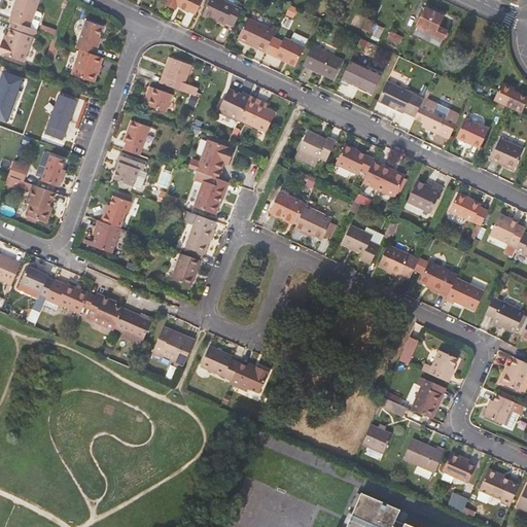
[(18,0),(11,21),(14,22),(31,28),(40,0),(18,0)]
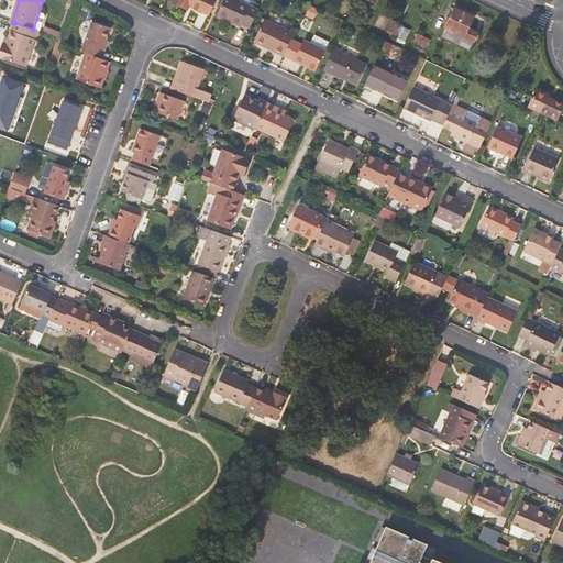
[(190,6),(210,14),(217,0),(179,0),(179,2),(189,8),(190,6)]
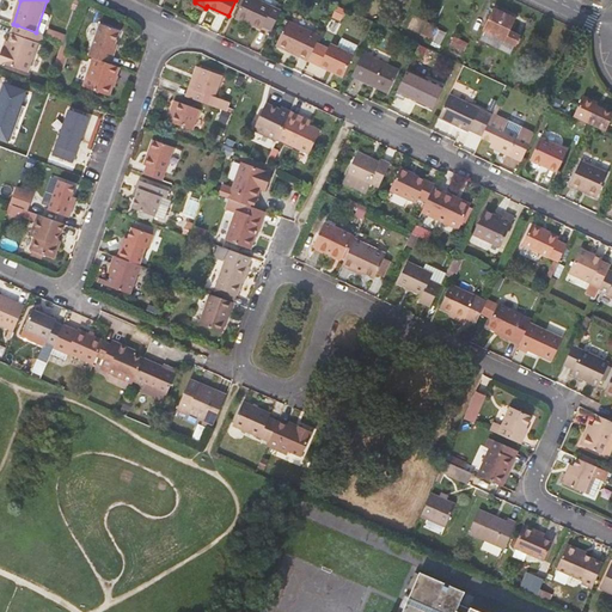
[(263,24),(273,29),(281,10),(259,0),(242,0),(236,16),(261,29),(263,24)]
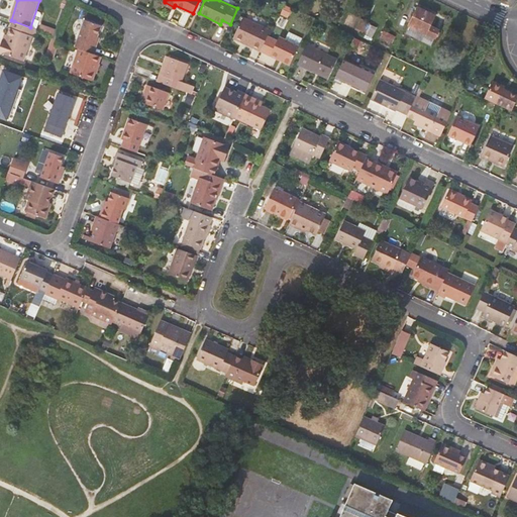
[(410,25),(406,33),(431,43),(434,36),(435,37),(439,29),(430,25),(435,14),(417,7),(409,25),(410,25)]
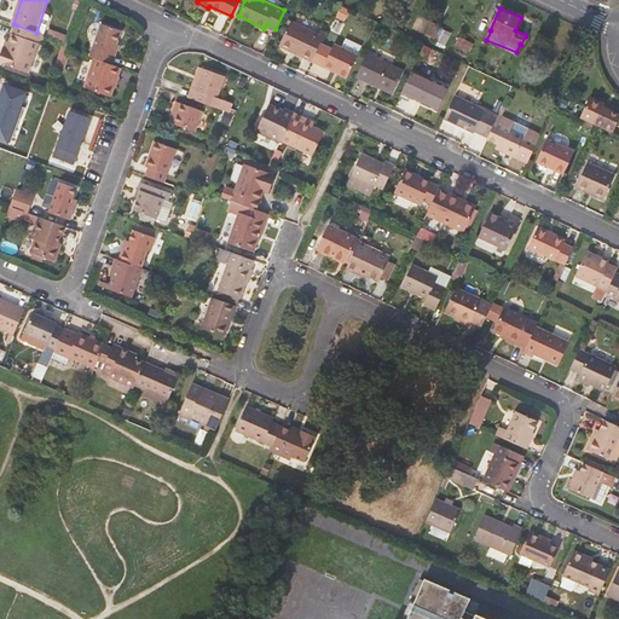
[(279,46),(312,61),(319,45),(324,36),(291,21),(279,46)]
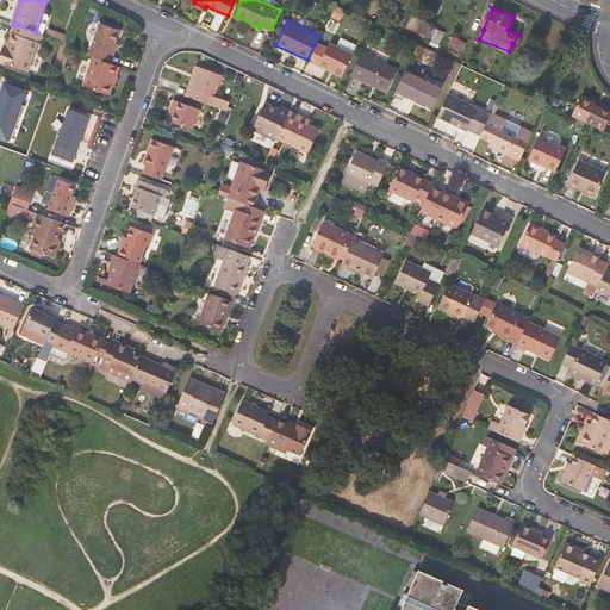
[(425,23),(419,35),(439,43),(444,31),(425,23)]
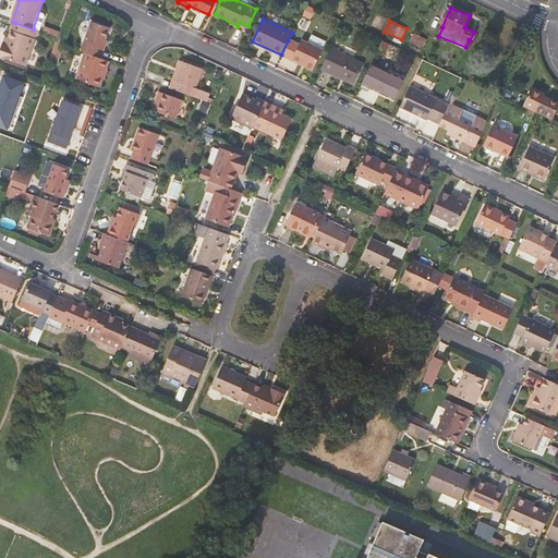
[(92,22),(81,51),(82,51),(100,59),(106,45),(104,44),(105,40),(109,28),(92,22)]
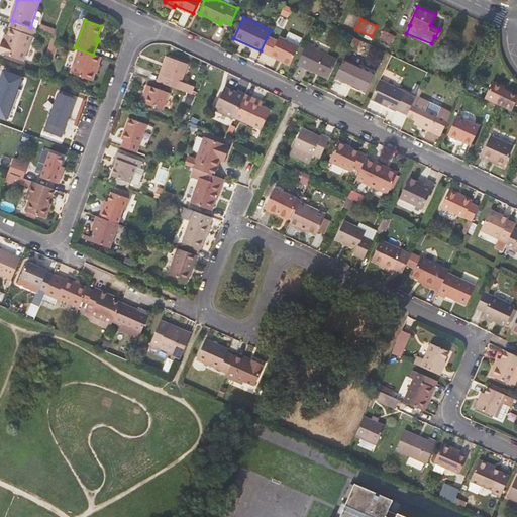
[(31,37),(34,28),(30,27),(14,21),(8,36),(6,42),(3,40),(0,47),(0,53),(22,62),(31,37)]
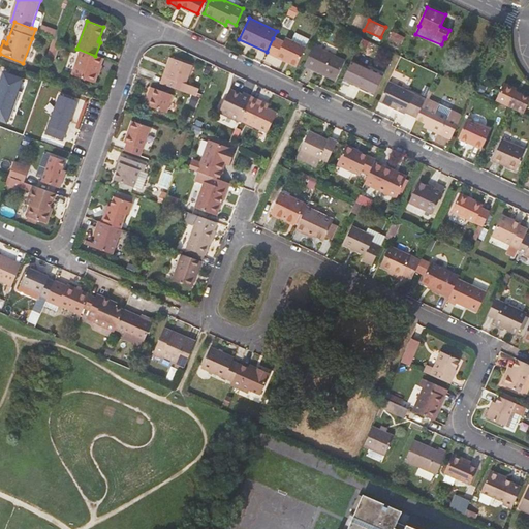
[(61,31),(41,25),(39,31),(40,31),(55,36),(59,37),(61,31)]
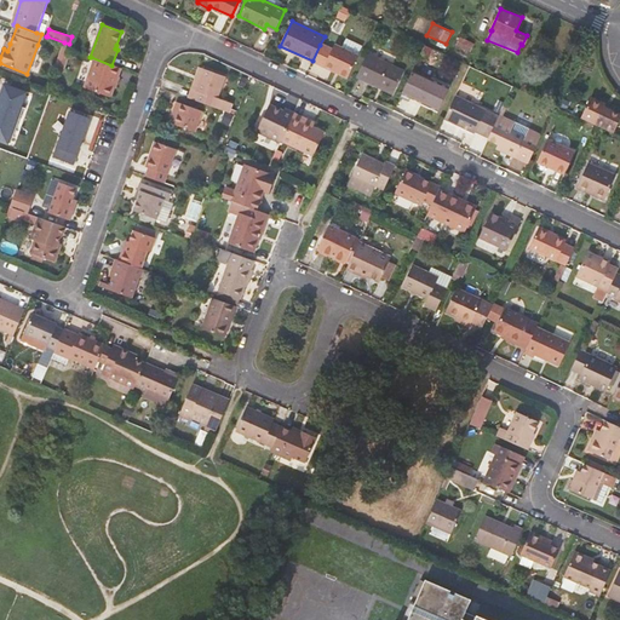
[(460,36),(457,44),(469,50),(472,41),(460,36)]
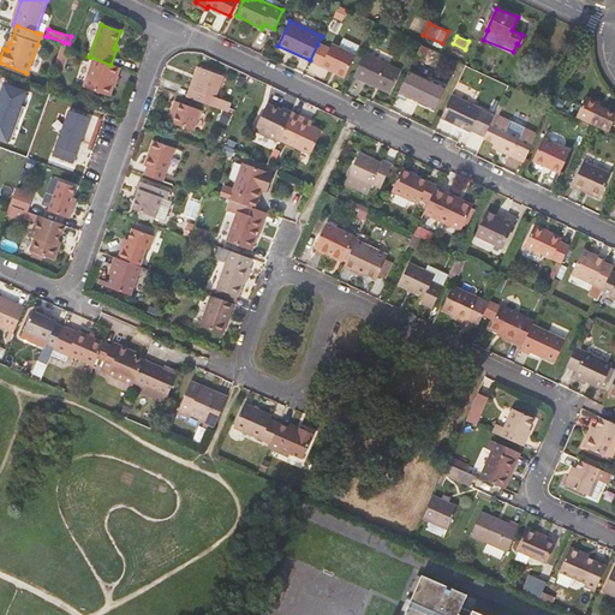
[(54,70),(59,72),(67,48),(69,43),(64,42),(54,70)]
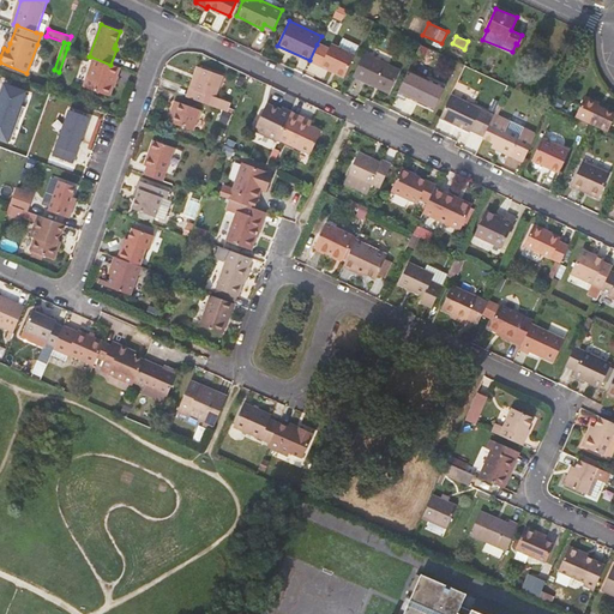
[(331,50),(317,44),(309,60),(323,66),(324,64),(336,70),(335,72),(342,76),(353,54),(333,44),(331,50)]
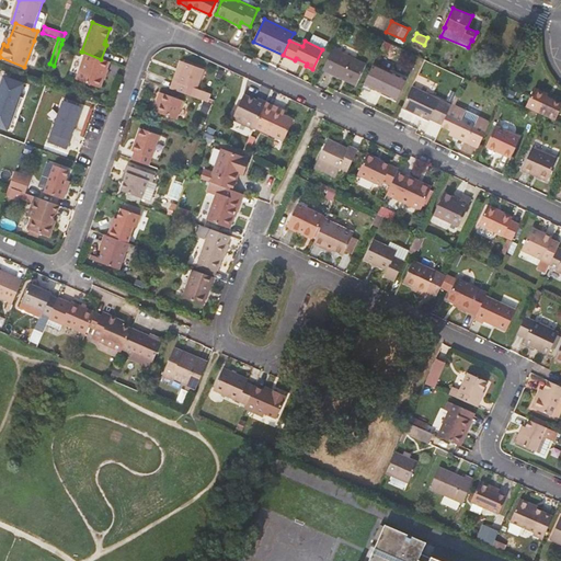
[(387,53),(390,46),(384,43),(380,49),(387,53)]
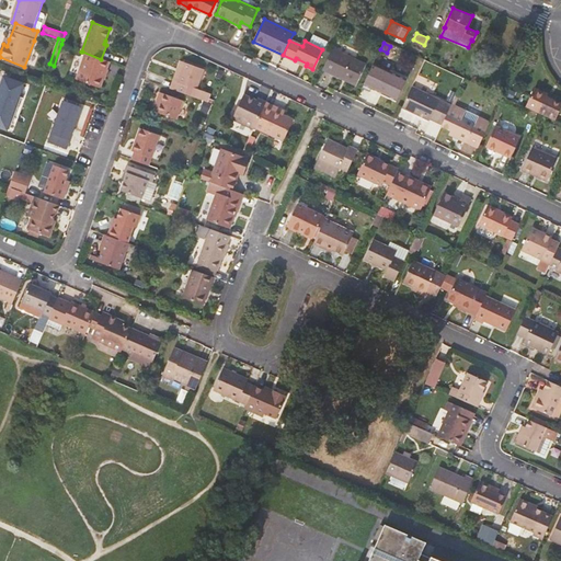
[(57,67),(66,45),(61,44),(54,66),(57,67)]
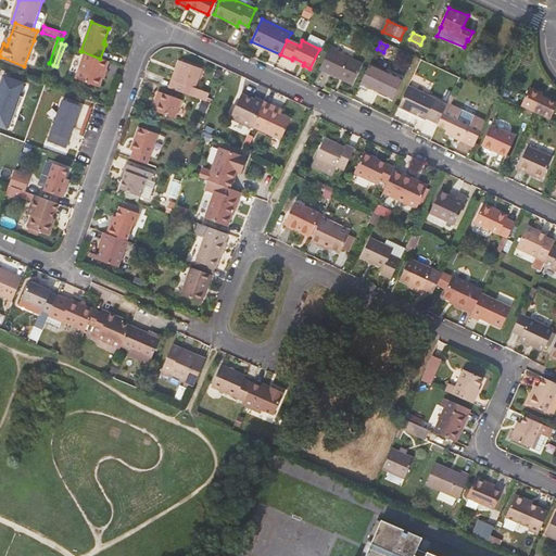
[(363,65),(329,49),(319,68),(353,85),(363,65)]
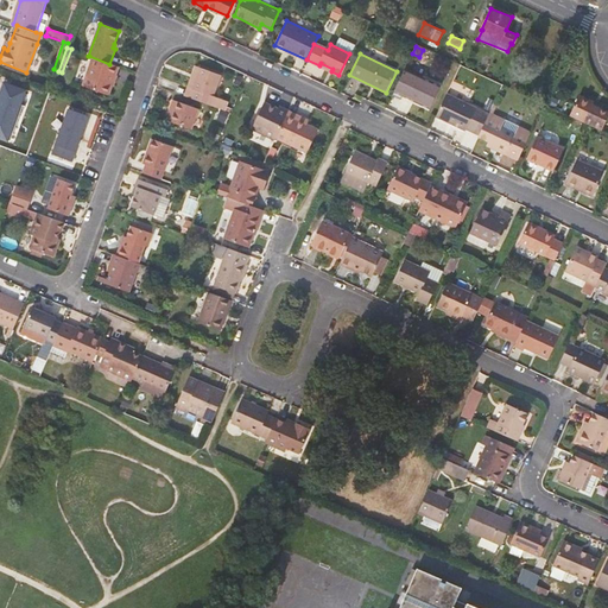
[(80,84),(103,94),(107,86),(111,87),(112,84),(115,76),(118,67),(109,64),(89,56),(80,84)]
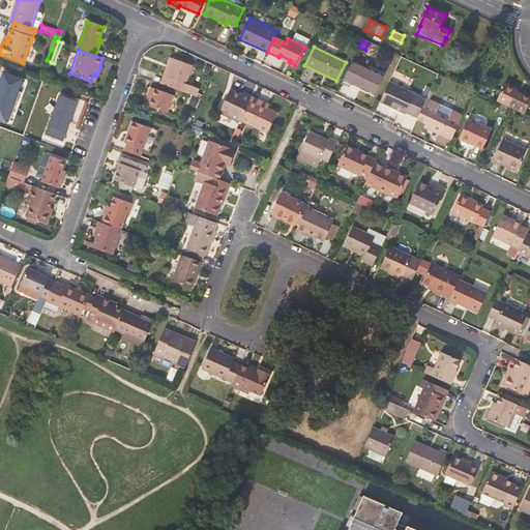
[(175,59),(171,58),(162,84),(168,86),(171,79),(168,78),(175,59)]
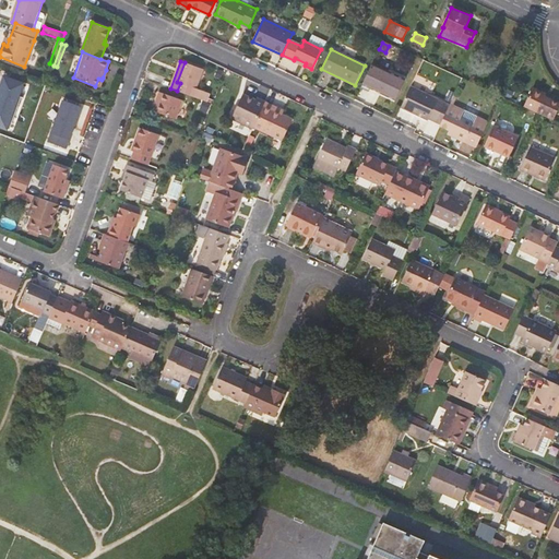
[(204,69),(185,62),(177,82),(180,83),(177,91),(207,102),(210,94),(197,88),(204,69)]
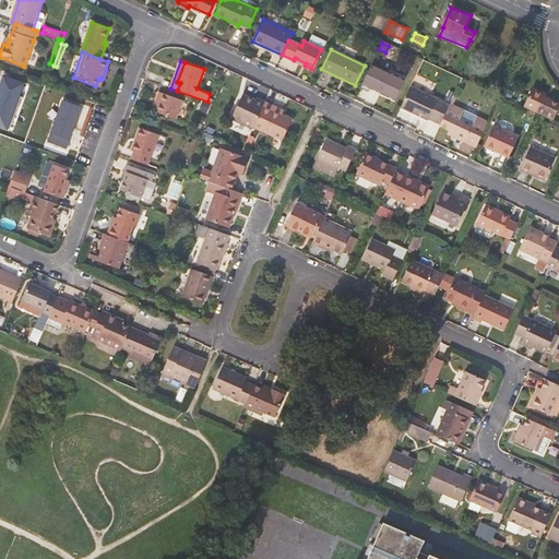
[(405,80),(372,63),(360,87),(368,92),(370,87),(395,100),(405,80)]
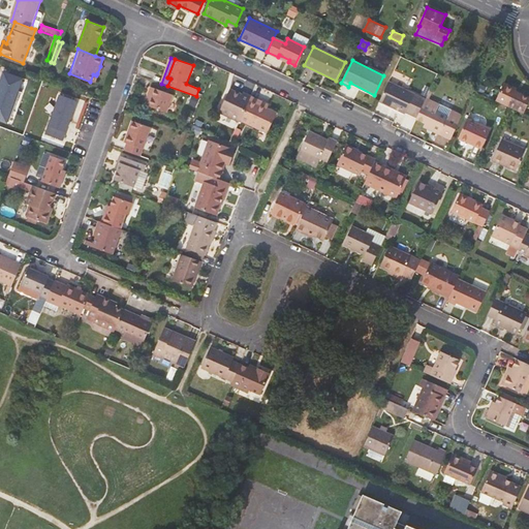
[(0,75),(0,120),(11,123),(24,76),(2,70),(0,75)]
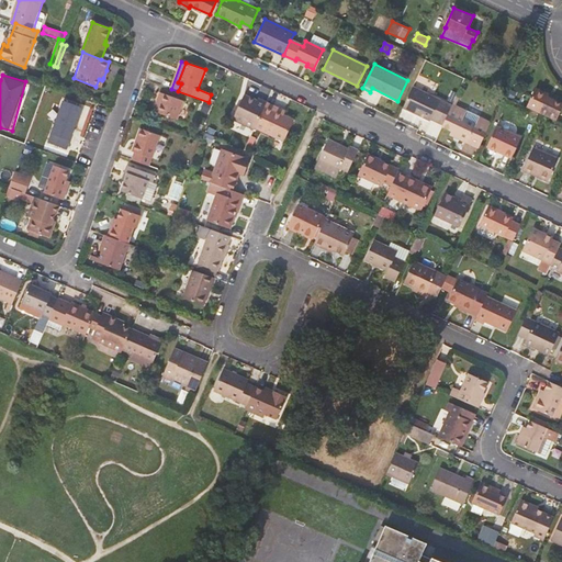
[(430,119),(444,125),(452,105),(413,87),(403,108),(428,121),(430,119)]
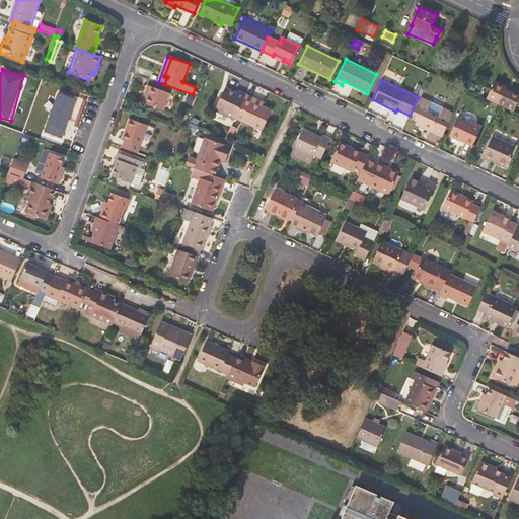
[(506,90),(507,86),(495,81),(487,98),(501,104),(509,108),(514,112),(518,100),(518,95),(512,93),(506,90)]
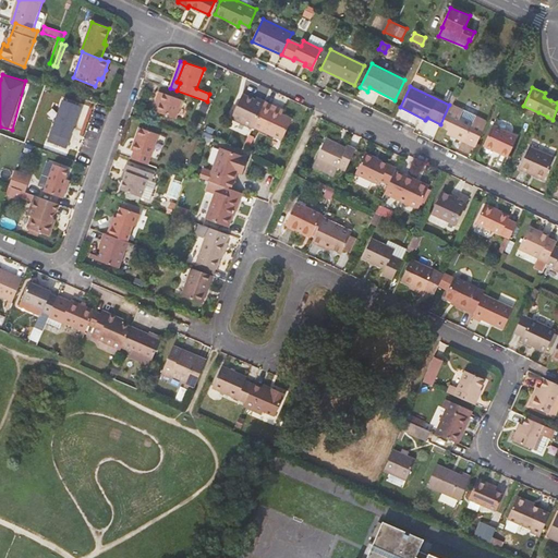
[(160,93),(157,104),(154,111),(176,119),(182,100),(160,93)]
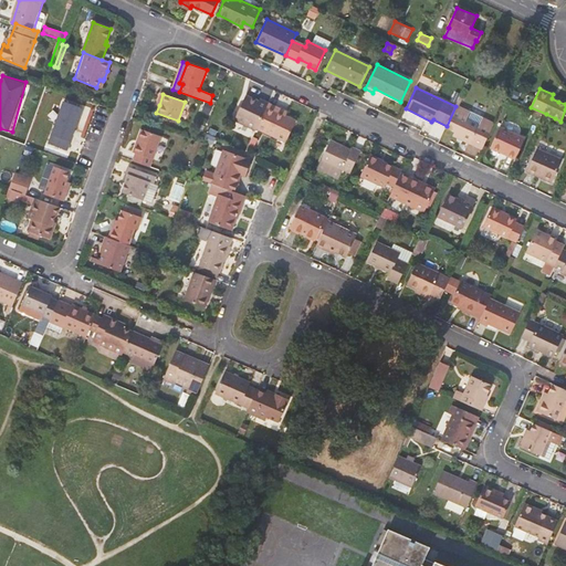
[(237,122),(258,130),(259,128),(271,103),(262,100),(261,102),(248,96),(242,108),(240,115),(237,122)]
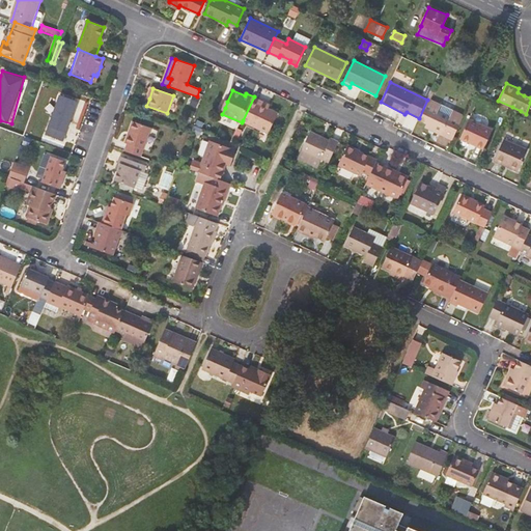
[(58,93),(47,138),(66,142),(77,98),(58,93)]
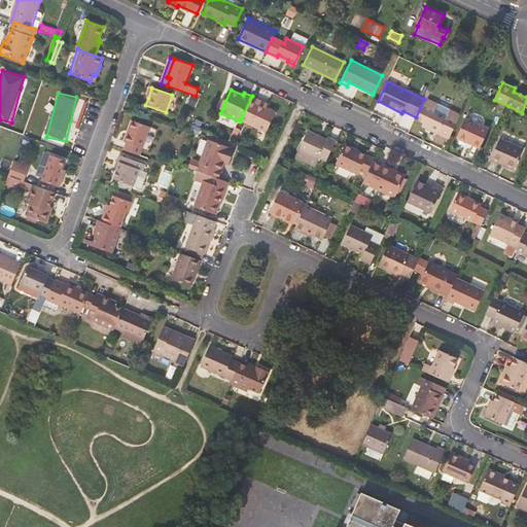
[(261,101),(252,96),(241,119),(270,133),(278,112),(268,108),(260,104),(261,101)]
